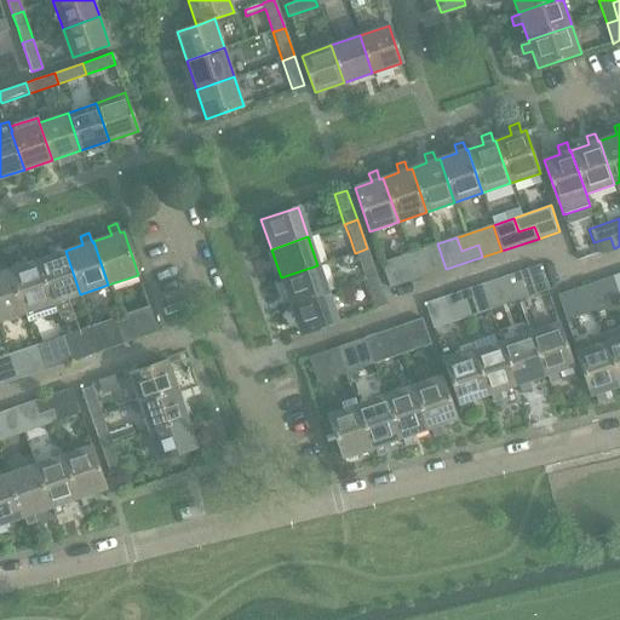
[(610,237),(593,242),(597,254),(614,248),(610,237)]
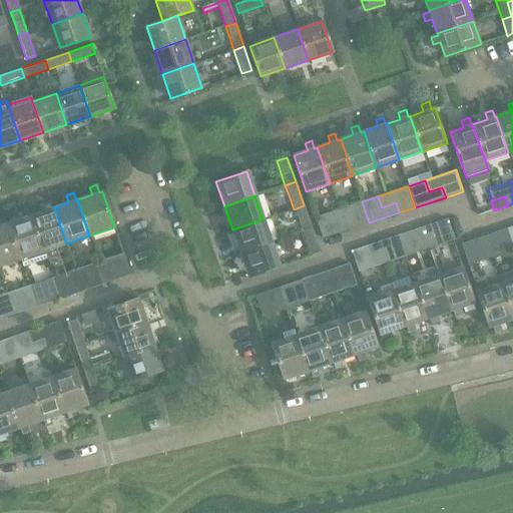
[(45,210),(31,215),(43,251),(66,243),(54,207),(52,207),(50,200),(43,203),(45,210)]
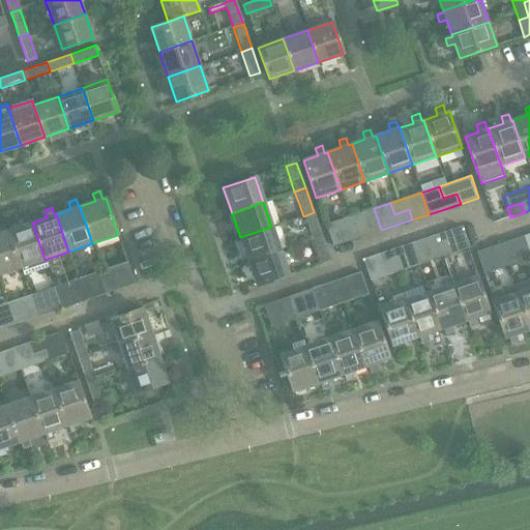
[(374,208),(343,218),(347,231),(361,226),(364,236),(381,230),(374,208)]
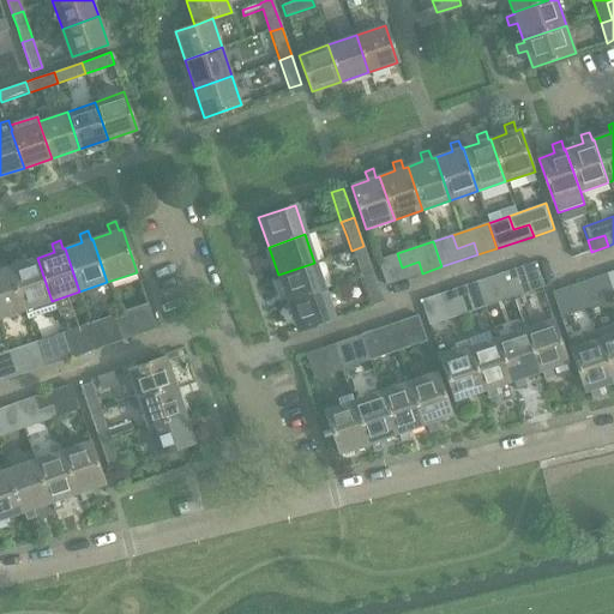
[(351,251),(361,278),(373,275),(363,246),(351,251)]
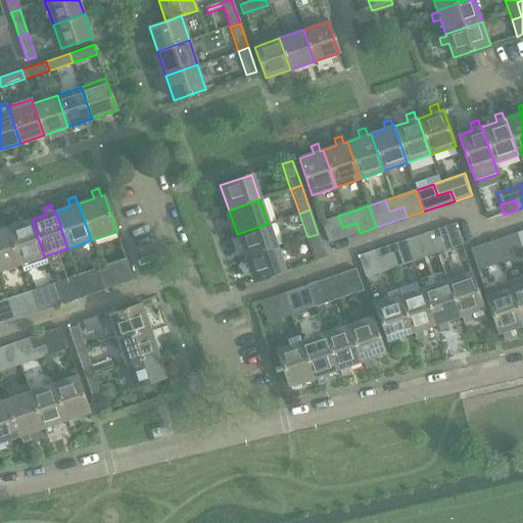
[(8,228),(20,265),(24,273),(47,265),(44,256),(32,220),(31,220),(28,212),(20,216),(22,223),(8,228)]
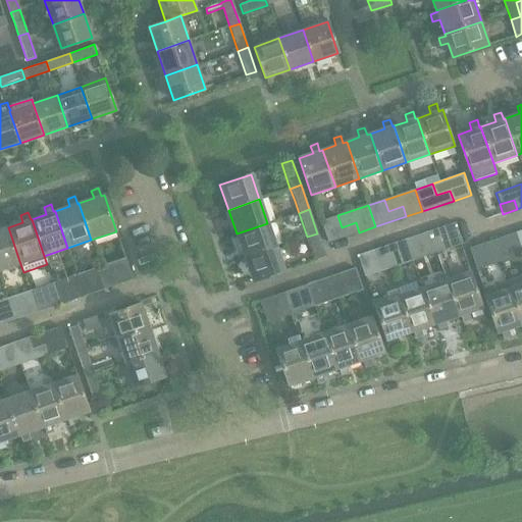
[(327,243),(359,232),(356,222),(342,227),(337,215),(320,221),(327,243)]
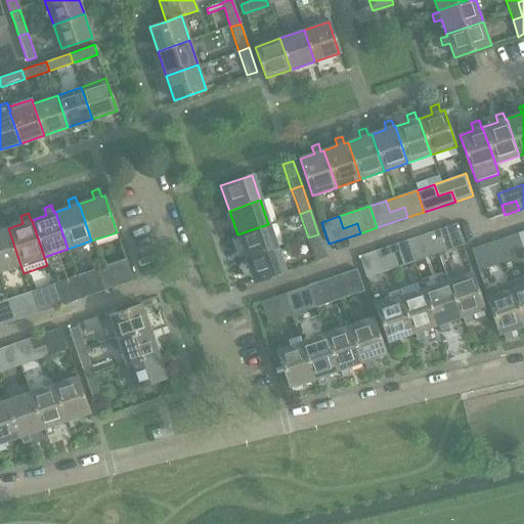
[(0,271),(20,265),(8,228),(6,228),(4,221),(0,222),(0,271)]
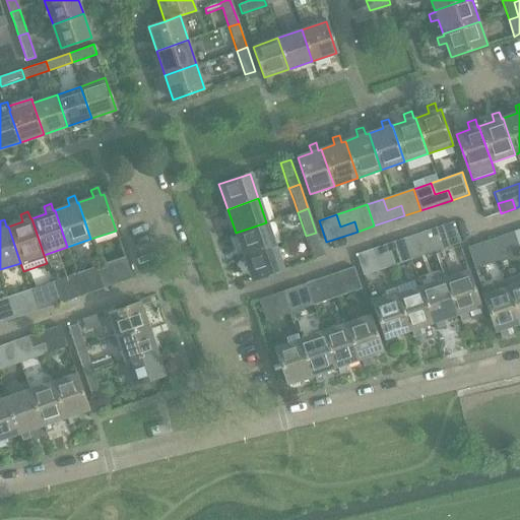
[(236,233),(244,257),(275,247),(266,222),(236,233)]
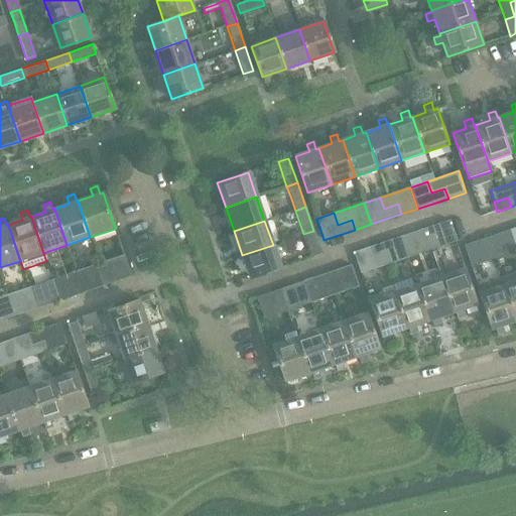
[(448,221),(416,231),(420,242),(434,237),(438,247),(456,242),(448,221)]
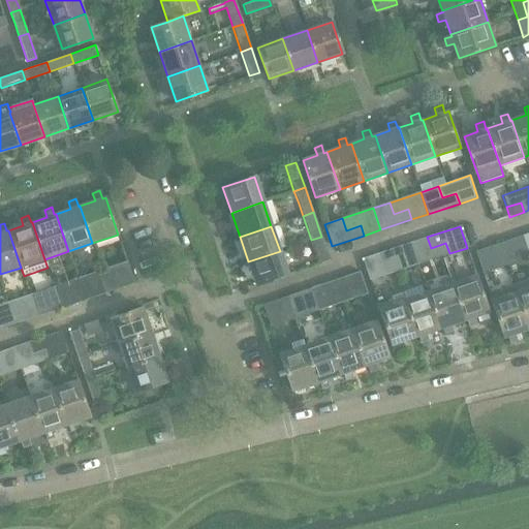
[(528,253),(523,235),(492,246),(495,257),(510,253),(514,262),(528,256),(528,253)]
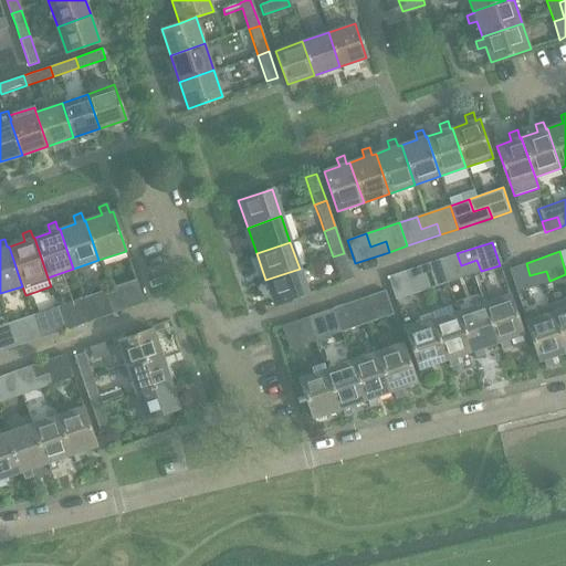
[(353,279),(344,253),(333,257),(342,282),(353,279)]
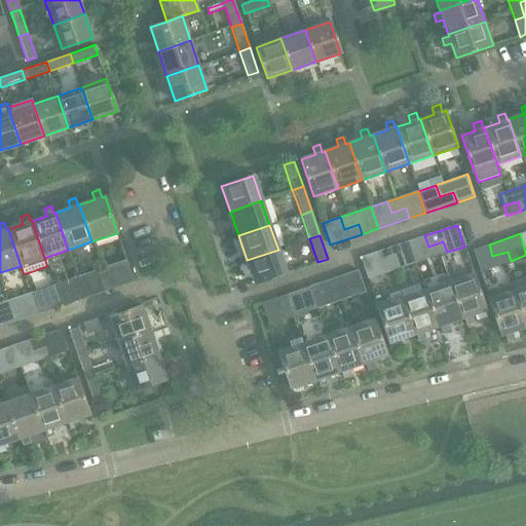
[(415,263),(447,252),(443,241),(428,247),(424,235),(408,241),(415,263)]
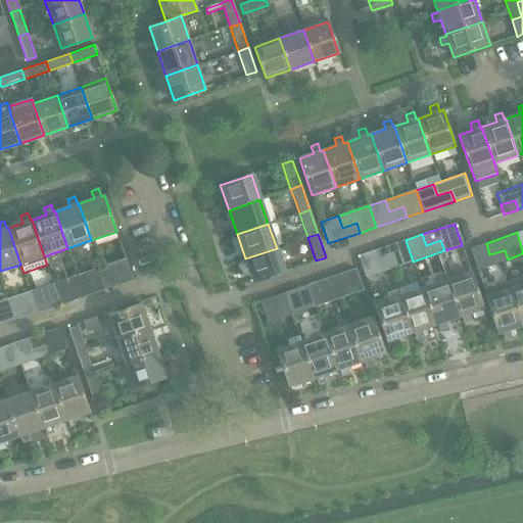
[(395,267),(413,262),(406,240),(375,250),(378,262),(392,256),(395,267)]
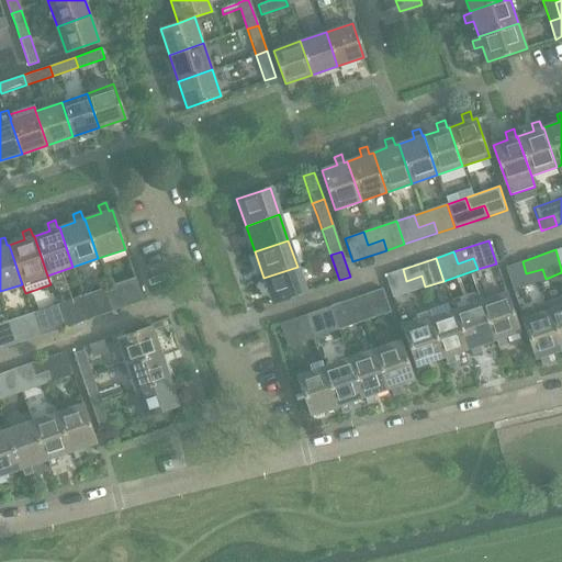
[(513,289),(546,279),(542,269),(526,273),(523,261),(505,267),(513,289)]
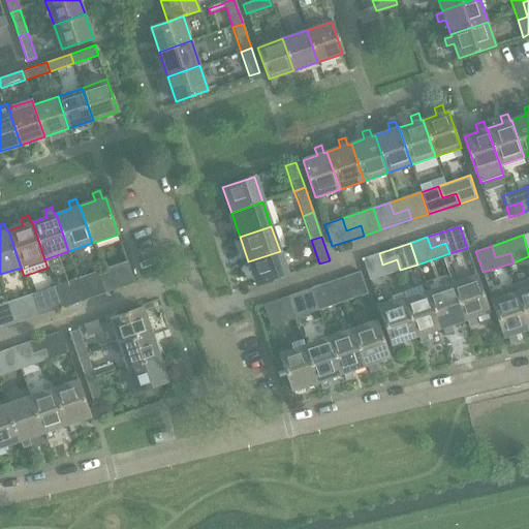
[(287,275),(280,251),(248,261),(256,285),(287,275)]
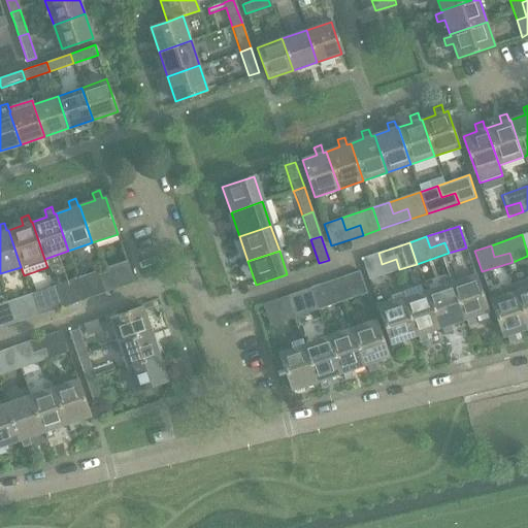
[(369,279),(399,269),(396,259),(382,264),(378,253),(362,258),(369,279)]
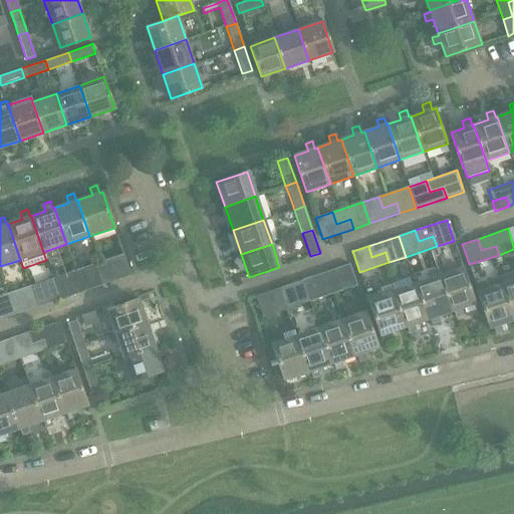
[(122,254),(91,265),(95,276),(109,271),(112,281),(131,275),(122,254)]
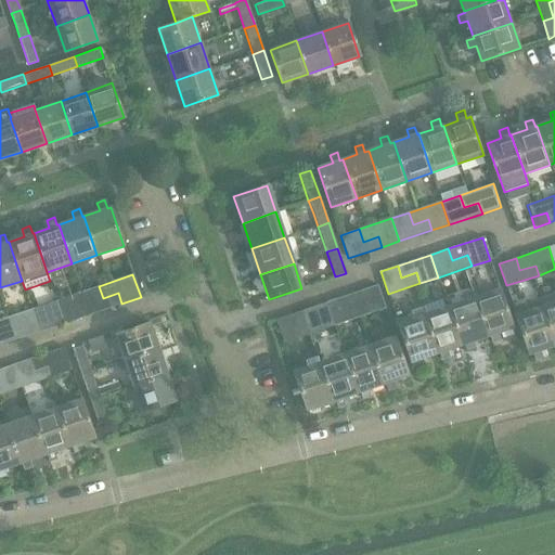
[(376,284),(344,296),(348,309),(363,304),(366,313),(384,307),(376,284)]
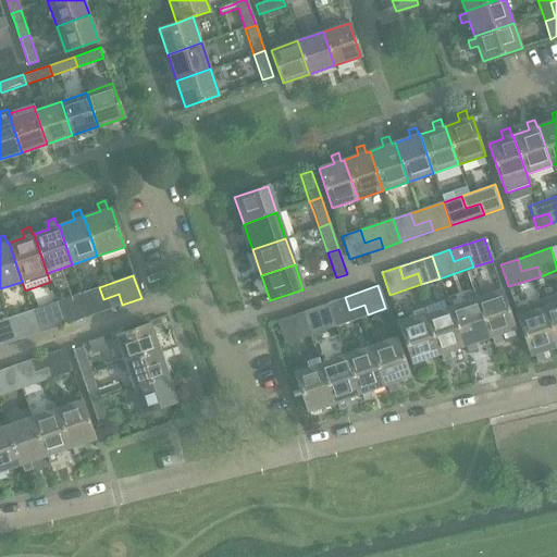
[(99,287),(82,293),(89,316),(122,305),(119,294),(103,299),(99,287)]
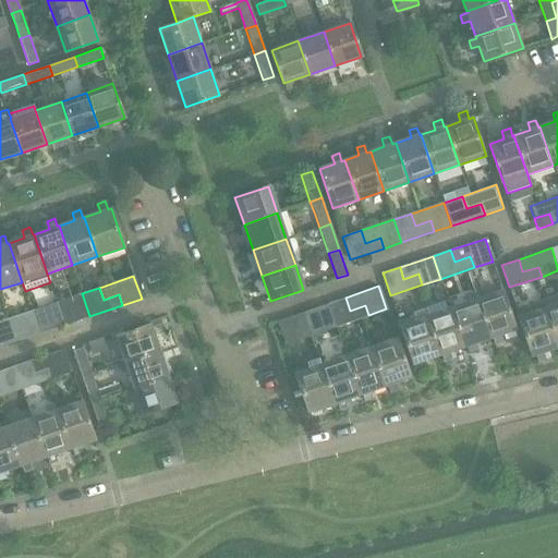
[(502,290),(475,299),(489,339),(493,337),(495,344),(504,342),(500,335),(516,329),(502,290)]
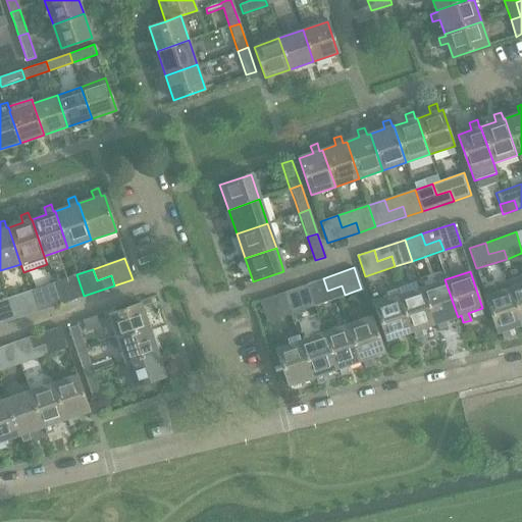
[(76,274),(46,284),(50,297),(63,292),(67,302),(84,296),(76,274)]
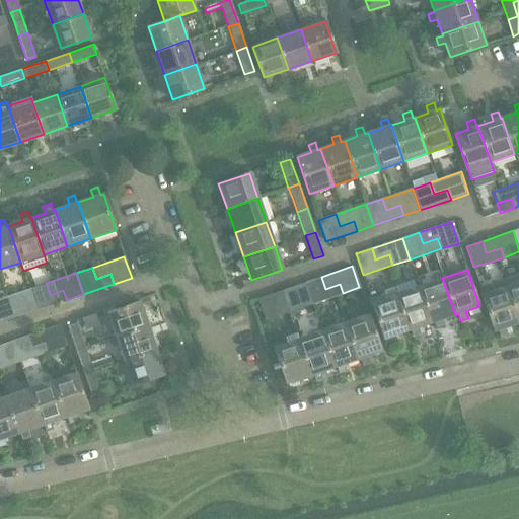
[(518,273),(504,279),(518,323),(518,322),(518,273)]
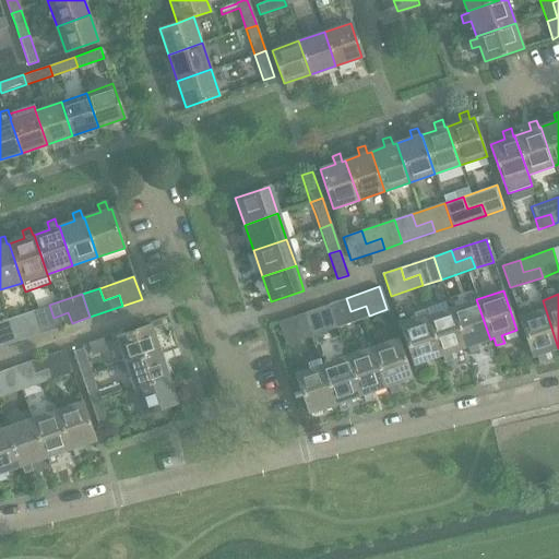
[(346,298),(329,304),(336,326),(369,316),(366,306),(351,311),(346,298)]
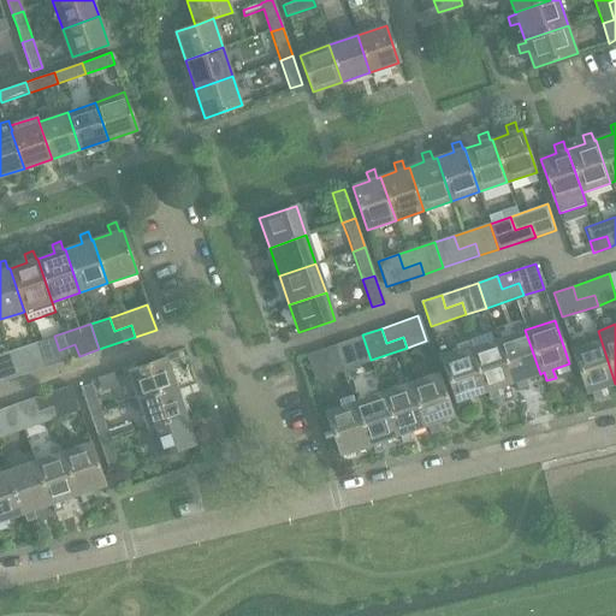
[(526,379),(540,374),(525,330),(497,339),(511,383),(516,381),(519,390),(528,388),(526,379)]
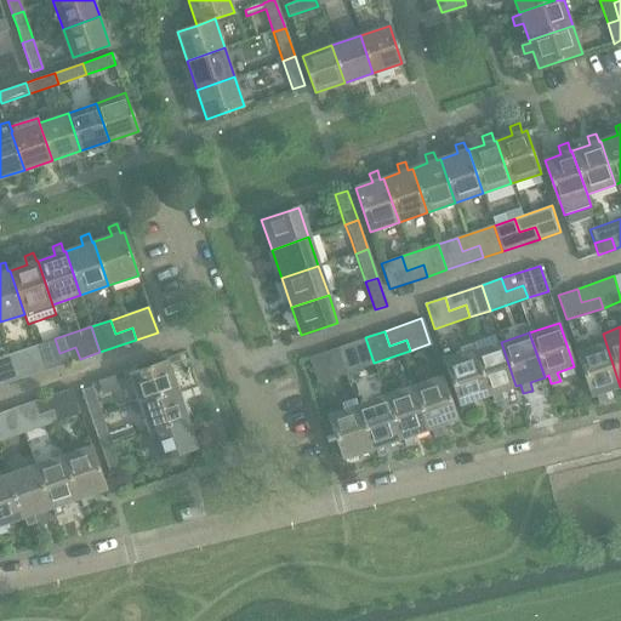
[(605,392),(620,387),(603,334),(575,343),(593,396),(596,396),(599,403),(608,400),(605,392)]
